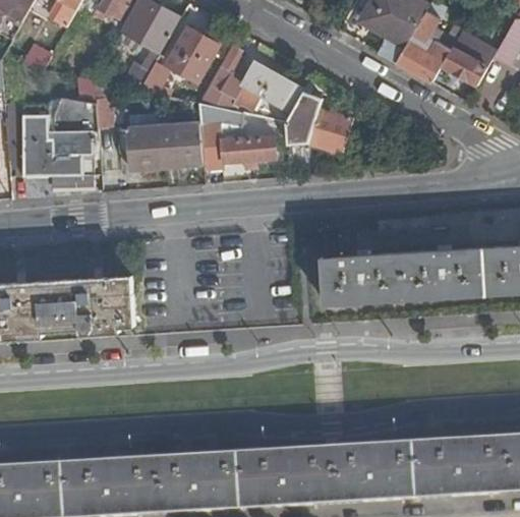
[(0,34),(10,39),(13,36),(17,27),(32,0),(0,0),(0,34)]
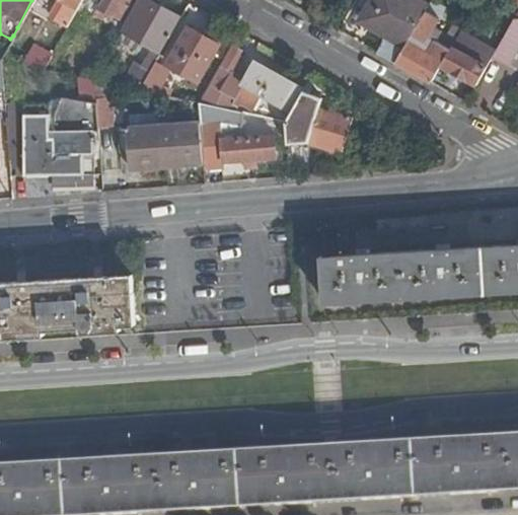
[(58,0),(50,16),(66,24),(78,0),(58,0)]
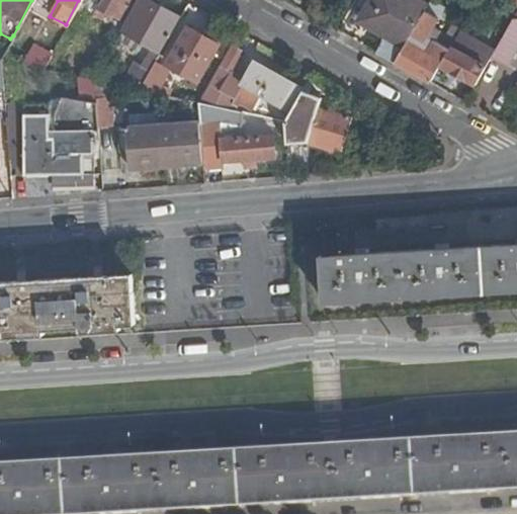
[(100,0),(91,15),(105,23),(110,16),(118,20),(130,0),(100,0)]
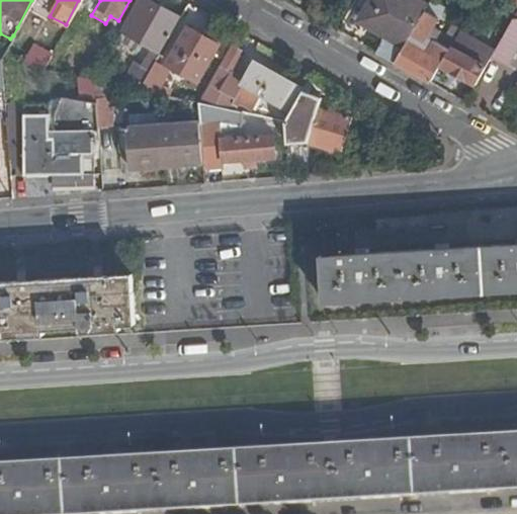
[(178,17),(147,0),(140,0),(121,32),(141,43),(159,53),(177,20),(178,17)]
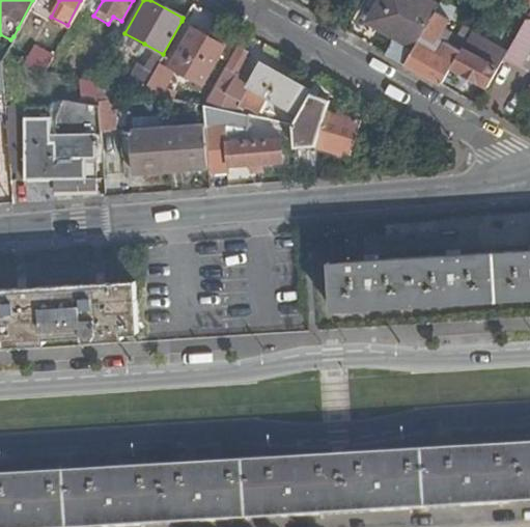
[(382,0),(371,20),(395,34),(386,52),(403,62),(434,9),(435,7),(422,0),(382,0)]
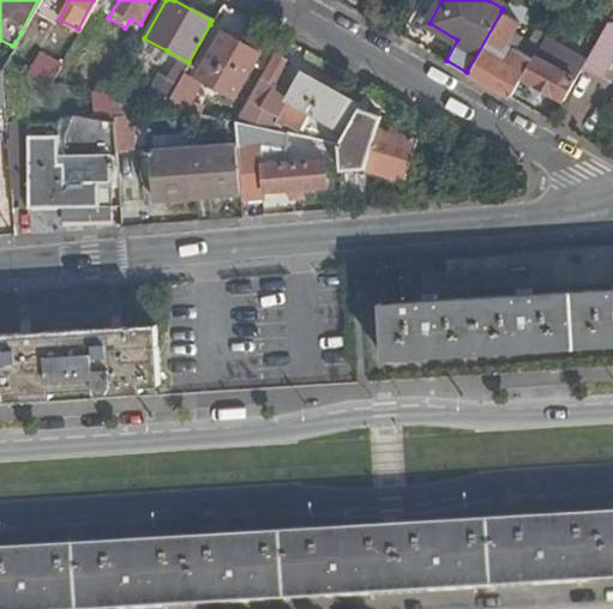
[(612,10),(587,56),(581,66),(596,74),(612,44),(612,10)]
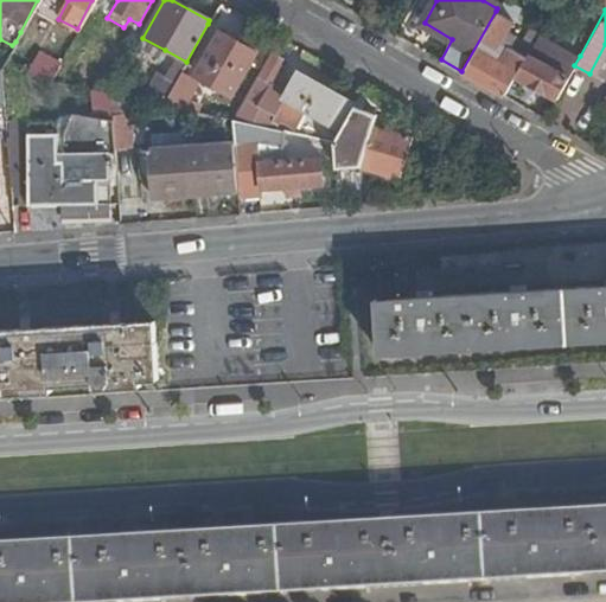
[(512,19),(496,11),(461,71),(502,94),(503,95),(515,74),(525,55),(518,51),(508,45),(502,55),(495,50),(512,19)]
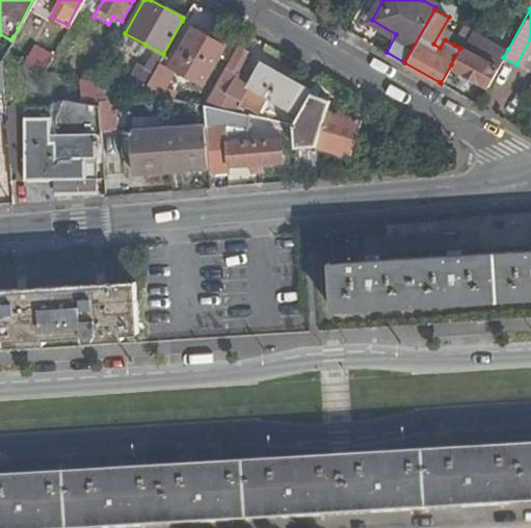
[(122,21),(113,17),(108,24),(117,29),(122,21)]
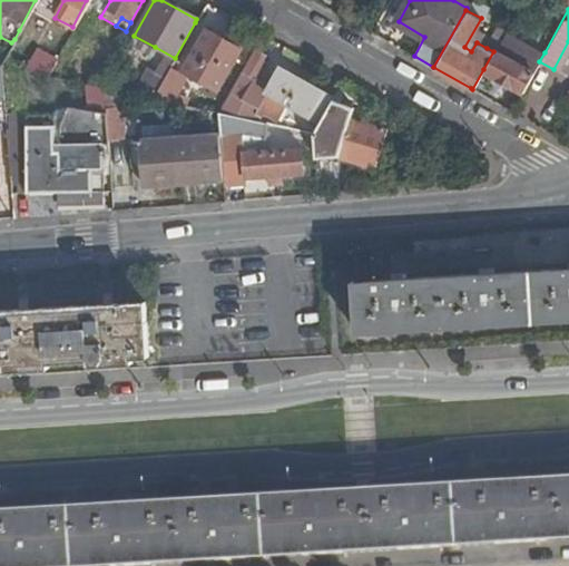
[(204,27),(195,22),(175,58),(173,62),(180,68),(204,27)]
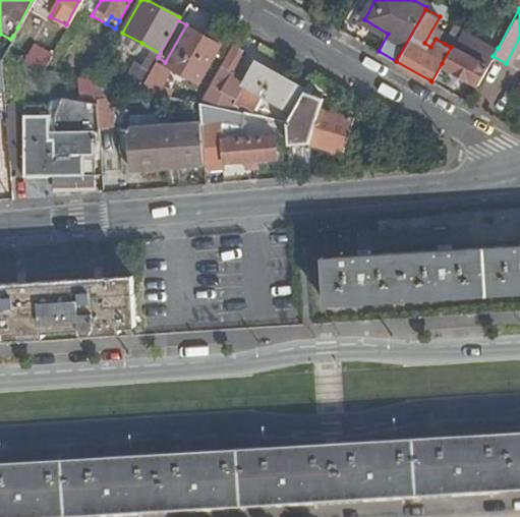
[(218,42),(186,24),(165,62),(158,57),(139,90),(178,98),(179,89),(160,84),(170,65),(197,80),(218,42)]
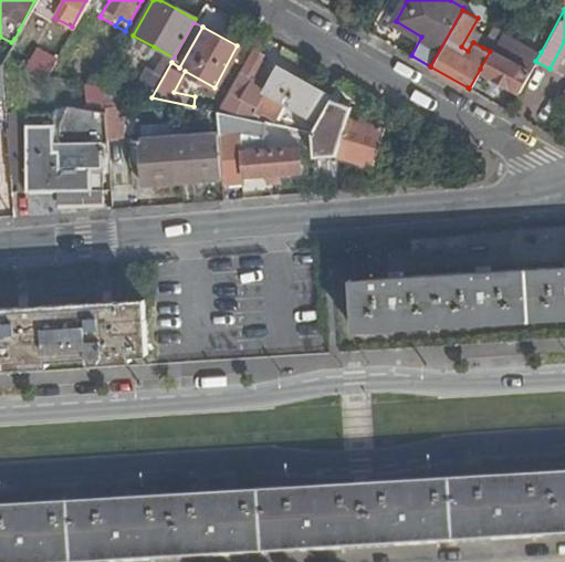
[(485,38),(489,39),(483,48),(490,51),(492,47),(500,33),(491,28),(485,38)]
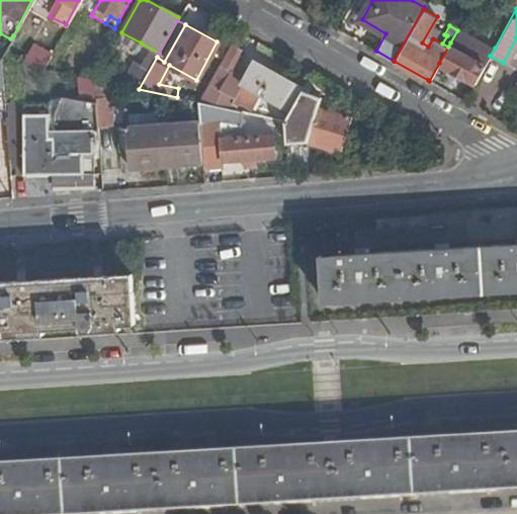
[(17,27),(13,35),(27,44),(31,35),(17,27)]
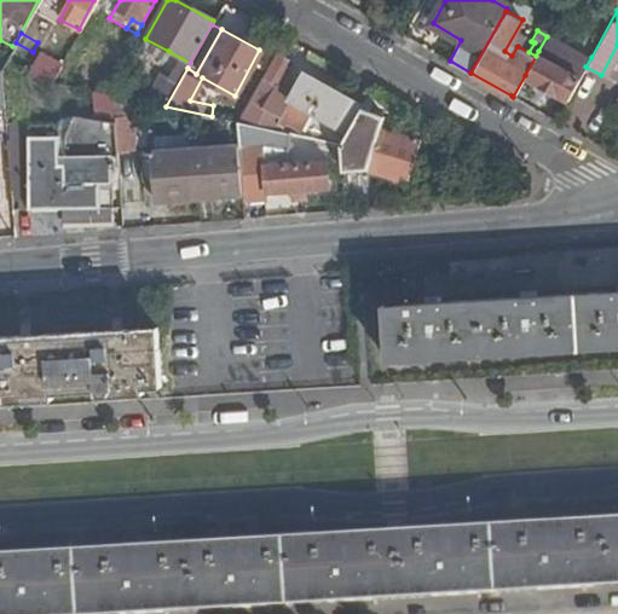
[(145,39),(139,50),(162,61),(168,51),(145,39)]
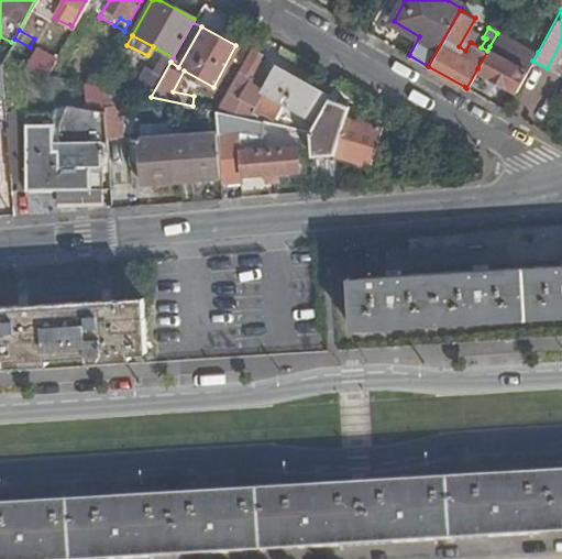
[(14,39),(11,42),(0,64),(45,74),(53,59),(30,47),(14,39)]
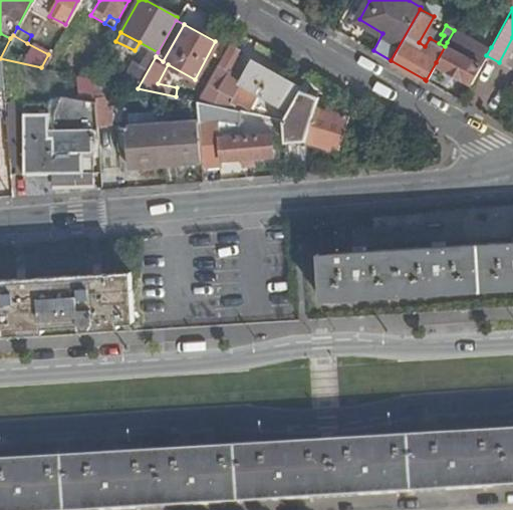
[(445,46),(436,62),(471,81),(486,55),(491,47),(473,37),(464,51),(447,42),(445,46)]
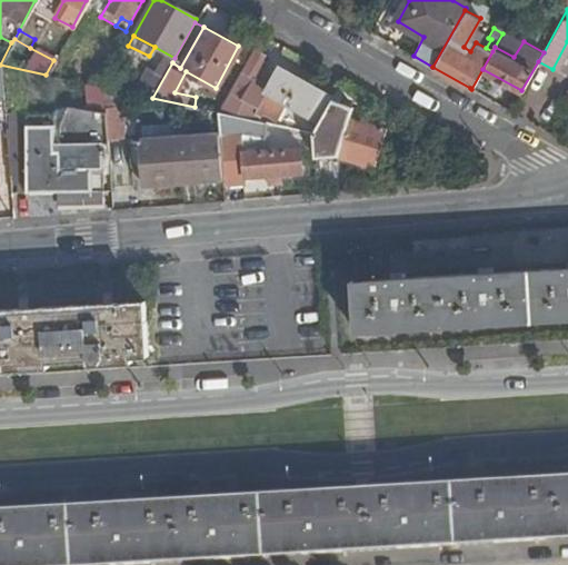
[(263,52),(252,47),(228,91),(256,106),(260,98),(271,103),(276,97),(318,120),(329,101),(330,99),(275,69),(266,86),(251,77),(263,52)]
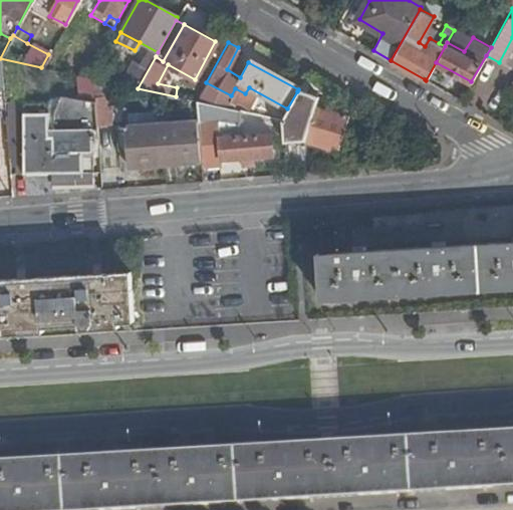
[(114,124),(117,166),(200,160),(198,119),(164,122),(163,109),(126,112),(125,108),(108,91),(107,82),(94,78),(95,99),(96,124),(110,122),(109,118),(126,116),(126,123),(114,124)]
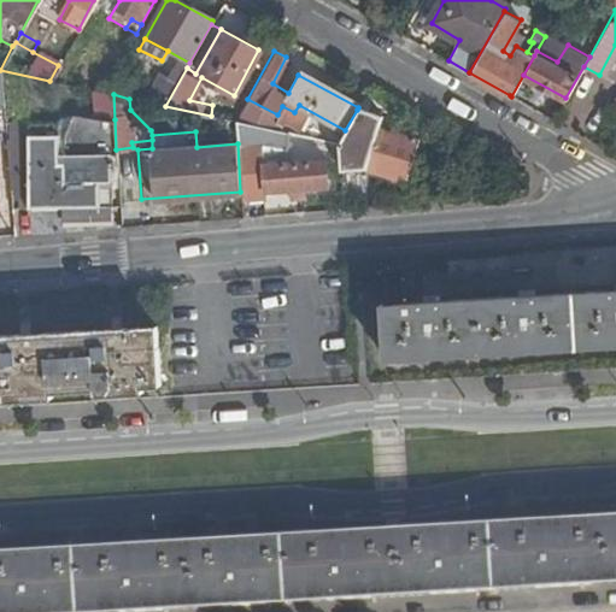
[(277,115),(247,99),(235,122),(259,127),(314,139),(317,124),(277,115)]
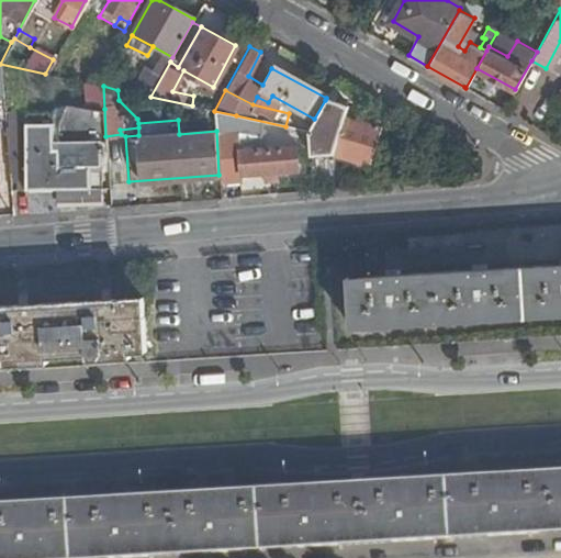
[(307,132),(311,156),(333,154),(344,118),(325,100),(314,119),(307,132)]
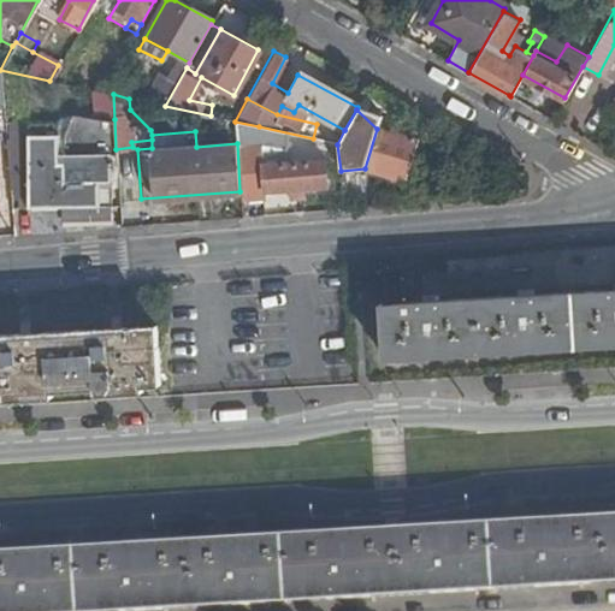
[(60,132),(21,135),(28,211),(108,205),(105,155),(117,155),(116,149),(114,119),(72,114),(60,132)]
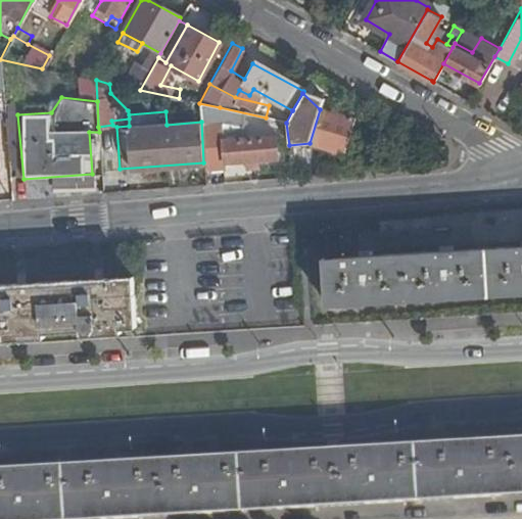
[(199,103),(201,122),(203,162),(203,167),(225,164),(224,159),(278,156),(276,132),(222,135),(220,107),(199,103)]
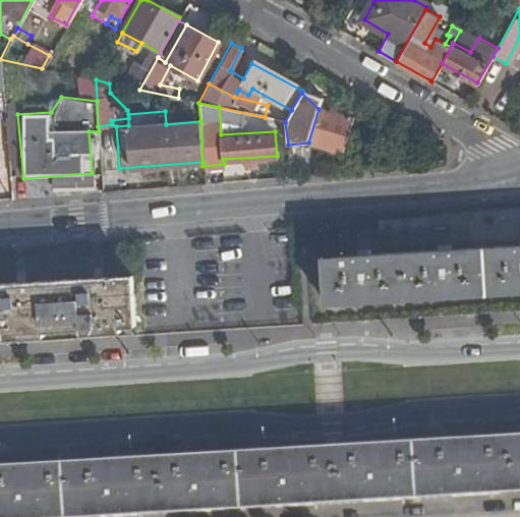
[(17,108),(4,109),(9,179),(23,178),(17,114),(17,108)]
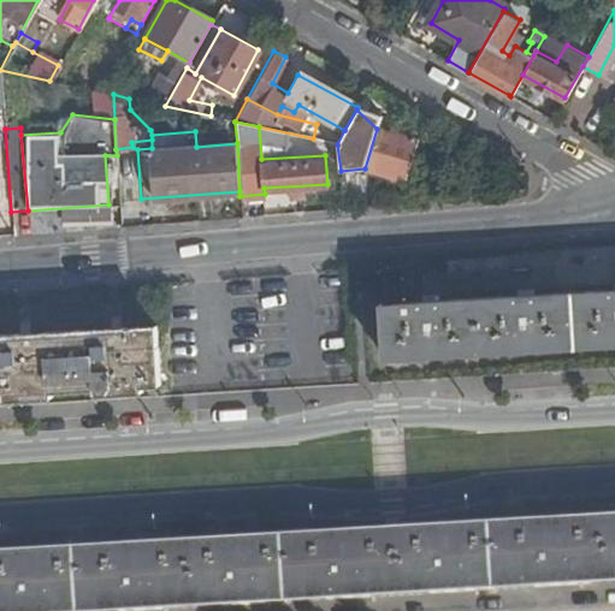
[(401,179),(413,140),(377,129),(365,168),(401,179)]
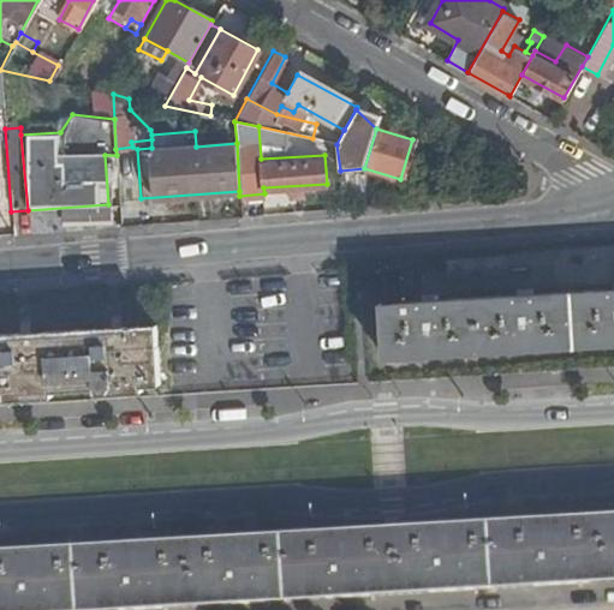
[(613,340),(613,286),(610,287),(532,292),(519,292),(435,298),(421,298),(382,300),(385,354),(613,340)]
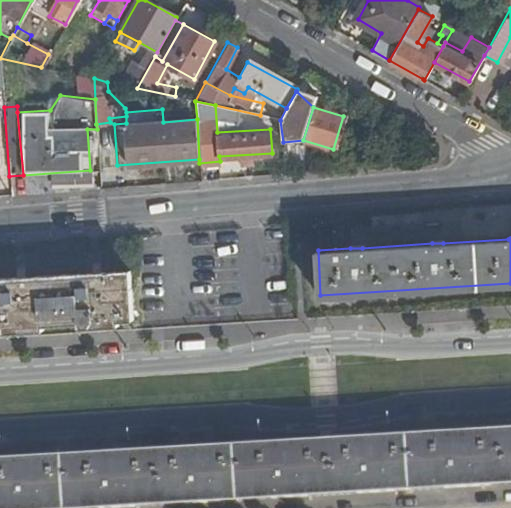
[(0,324),(4,324),(4,329),(42,327),(42,322),(78,319),(79,325),(118,323),(117,317),(133,316),(129,267),(0,275),(0,324)]
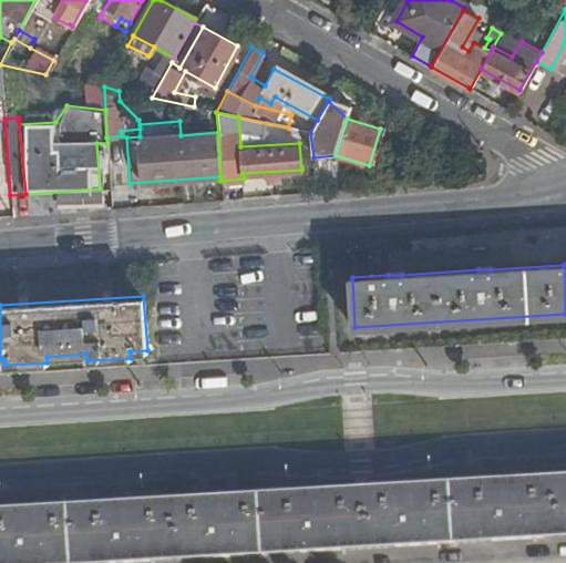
[(0,562),(53,562),(565,532),(565,476),(0,510),(0,562)]
